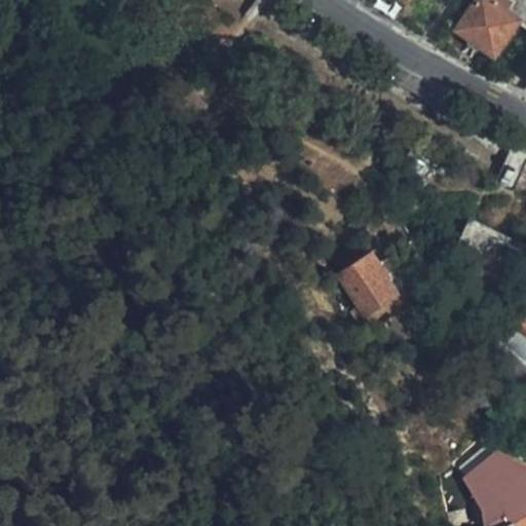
[(391,0),(402,9),(408,0),(391,0)]
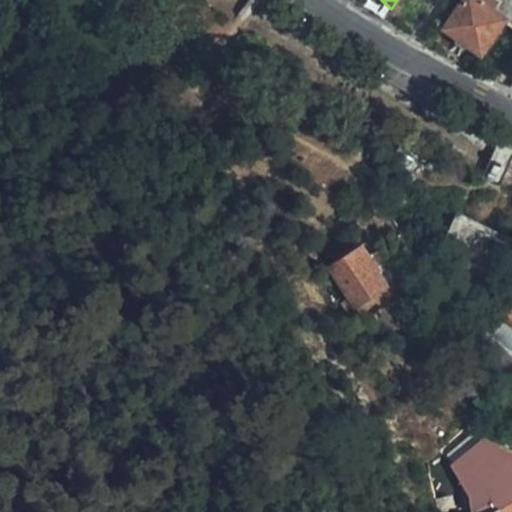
[(511,0),(459,0),(443,25),(481,51),(503,18),(511,24),(511,0)]
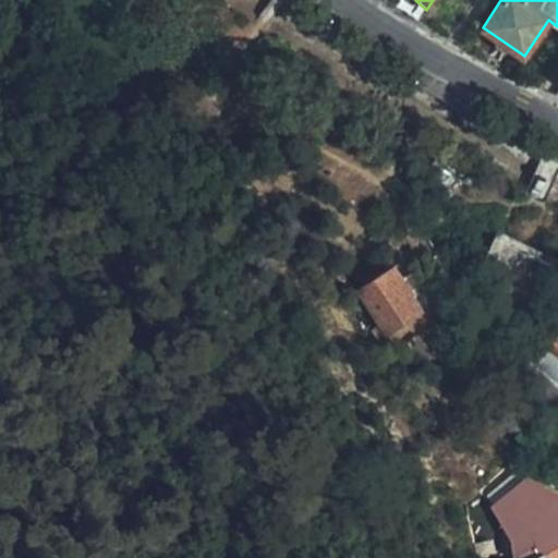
[(422,310),(392,266),(360,290),(389,332),(422,310)]
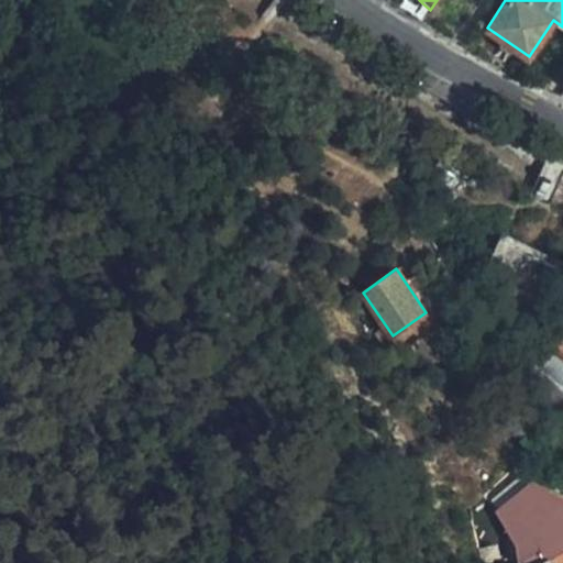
[(530,381),(562,407),(562,355),(555,350),(530,381)]
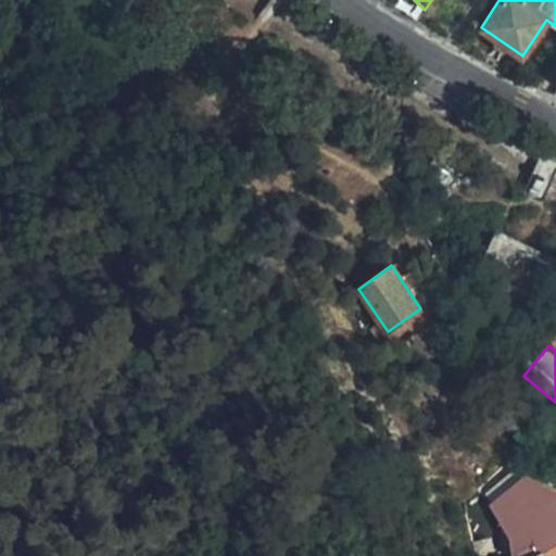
[(555,555),(555,496),(523,480),(490,512),(509,551),(508,555),(555,555)]
